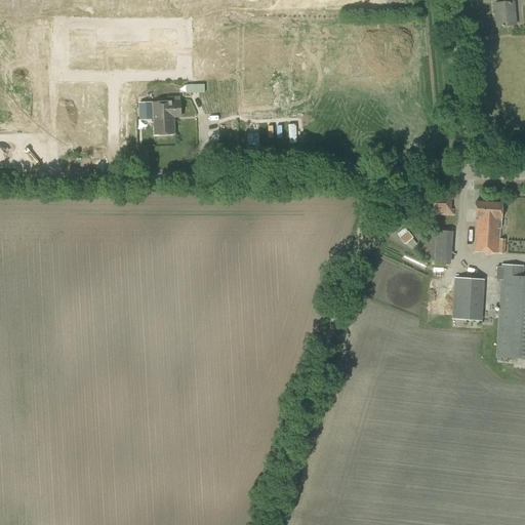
[(496,28),(516,26),(514,2),(513,0),(494,0),(495,4),(494,4),(496,28)]
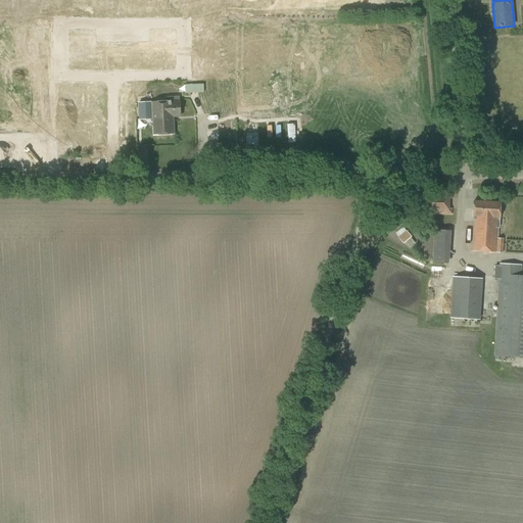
[(179,101),(179,97),(167,97),(167,101),(139,103),(140,120),(153,119),(154,135),(175,134),(174,119),(181,117),(180,101),(179,101)]
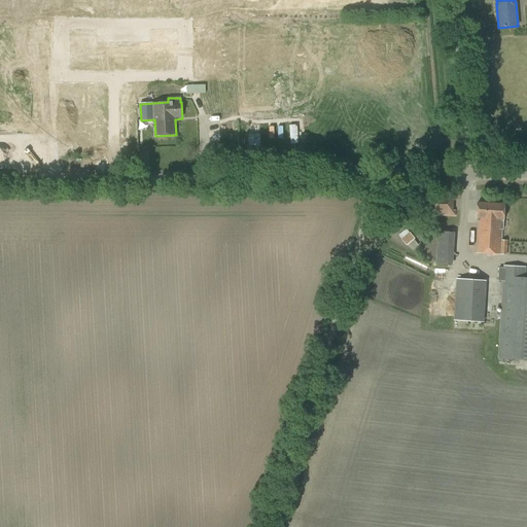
[(224,112),(224,125),(238,125),(238,112),(224,112)]
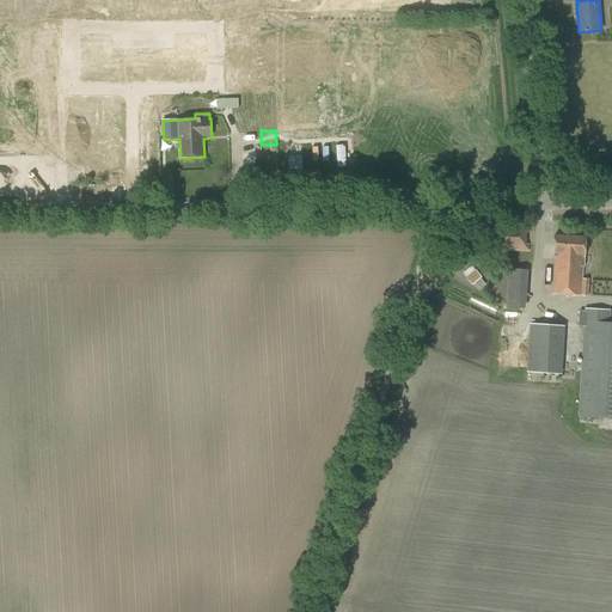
[(530,233),(530,226),(499,224),(497,250),(528,252),(528,245),(526,245),(526,233),(530,233)]
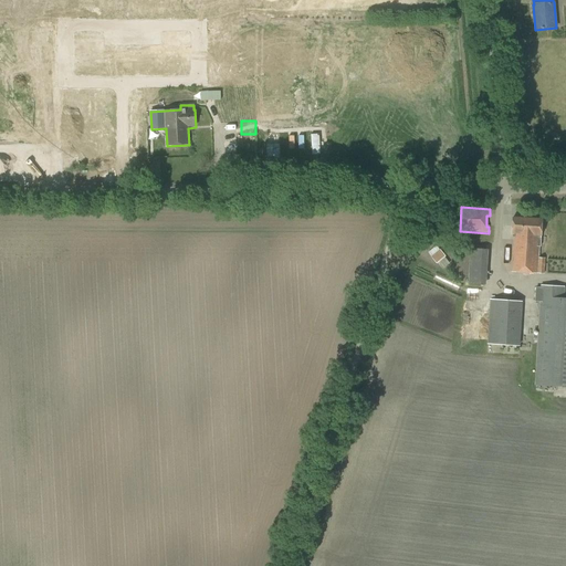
[(537,273),(538,259),(538,247),(540,236),(541,236),(542,220),(512,218),(512,221),(512,227),(512,234),(513,234),(513,238),(511,272),(537,273)]
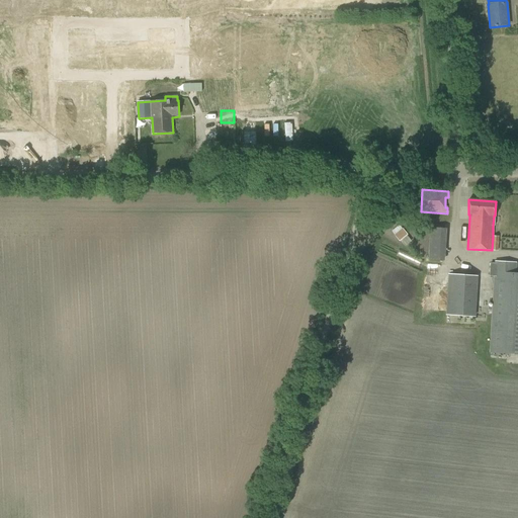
[(444,261),(446,229),(430,228),(428,260),(444,261)]
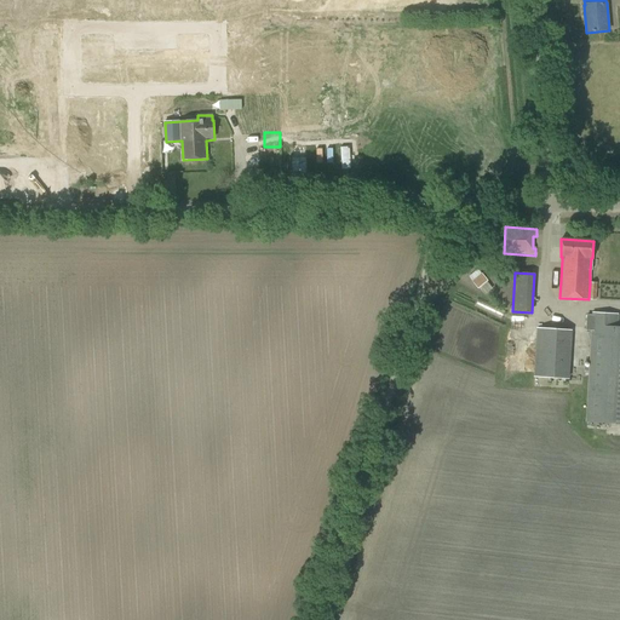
[(478,290),(488,281),(482,274),(472,282),(478,290)]
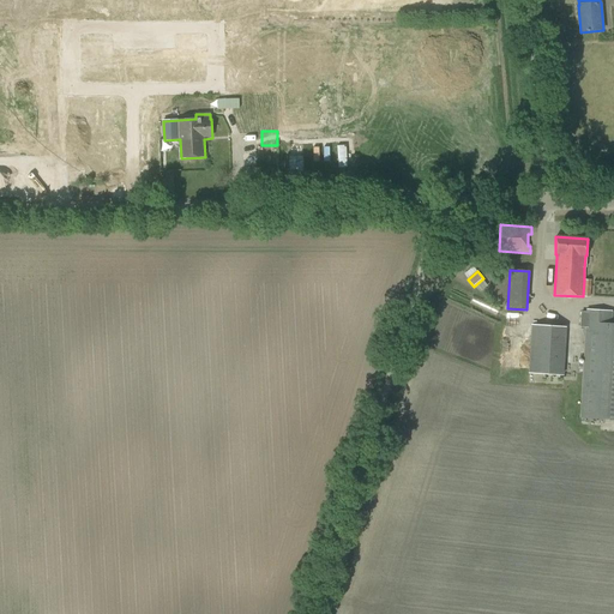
[(613,420),(613,323),(612,324),(612,312),(587,309),(581,419),(613,420)]
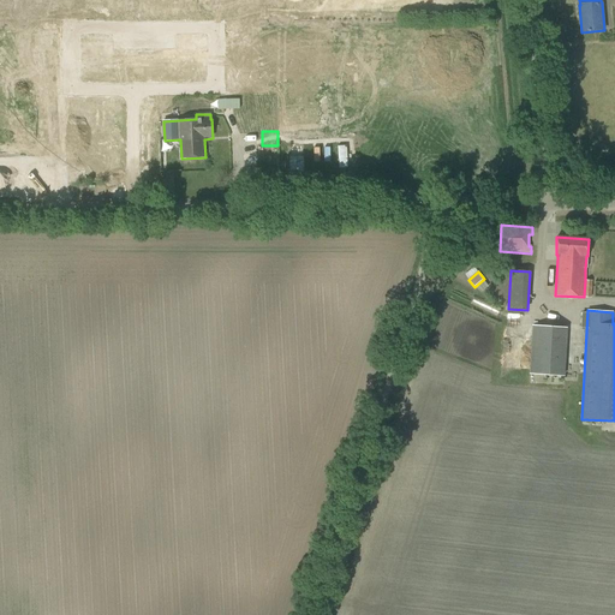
[(565,376),(567,328),(532,326),(530,374),(565,376)]
